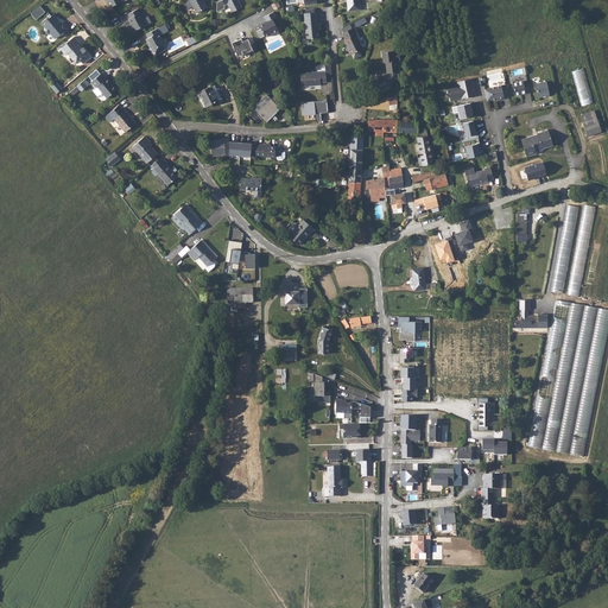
[(189,0),(196,13),(208,7),(203,0),(189,0)]
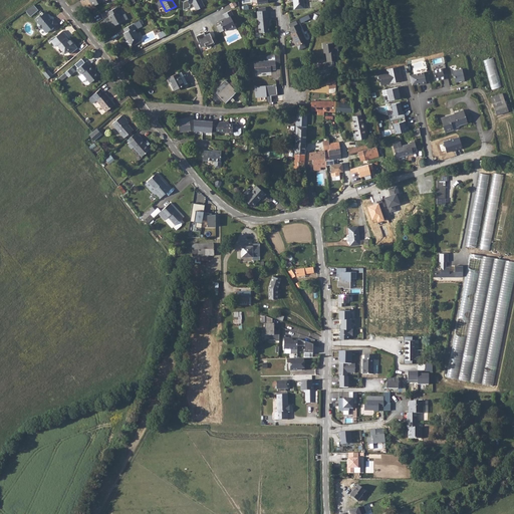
[(187,0),(188,0),(184,2),(184,9),(184,10),(190,7),(190,4),(193,3),(197,10),(205,6),(202,0),(187,0)]
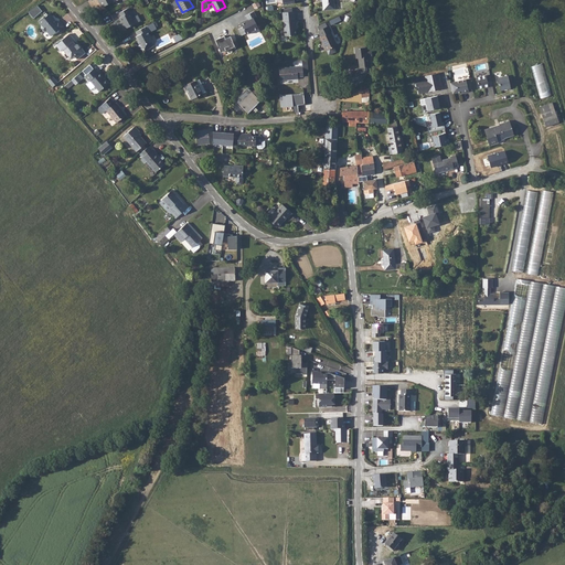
[(317,0),(318,0),(322,0),(323,2),(322,3),(323,10),(334,9),(333,0),(317,0)]
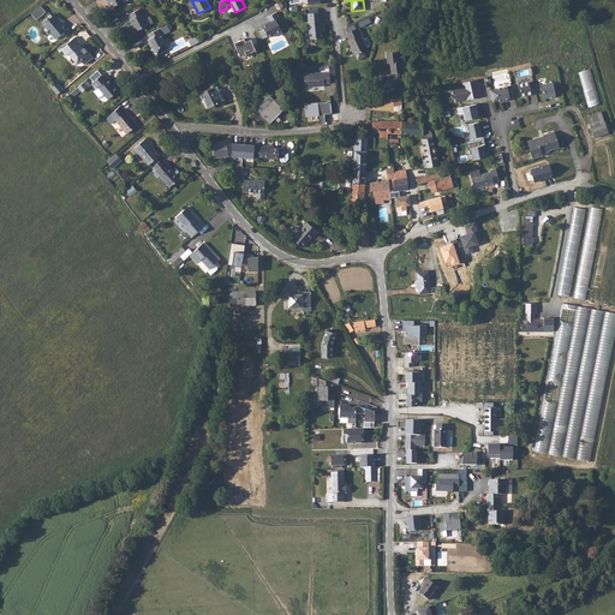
[(39,7),(29,15),(34,21),(43,13),(39,7)]
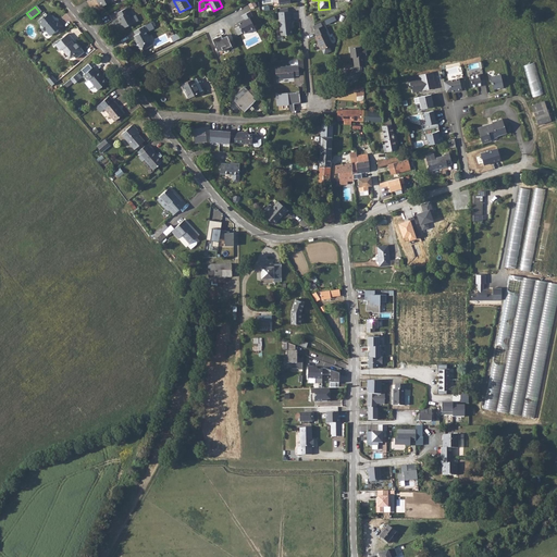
[(127,9),(119,13),(121,16),(119,19),(124,28),(139,21),(136,15),(132,17),(127,9)]
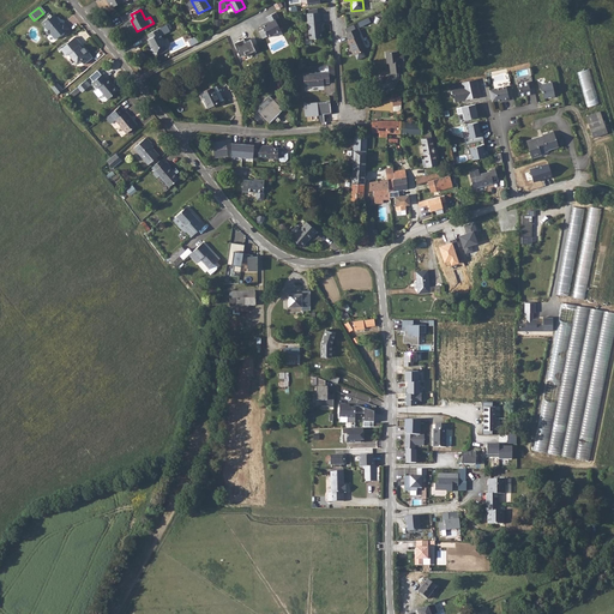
[(276,11),(268,16),(270,20),(270,19),(271,20),(268,23),(266,22),(262,24),(264,28),(259,31),(263,37),(268,35),(269,36),(282,30),(276,19),(278,17),(276,11)]
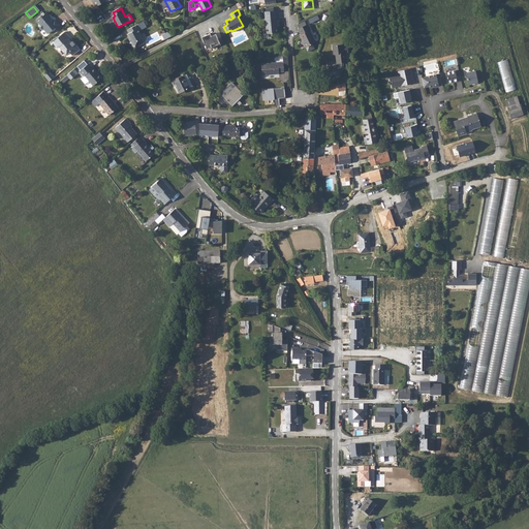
[(265,11),(267,34),(269,33),(277,32),(276,23),(277,23),(277,19),(276,19),(275,10),(274,10),(266,11),(265,11)]
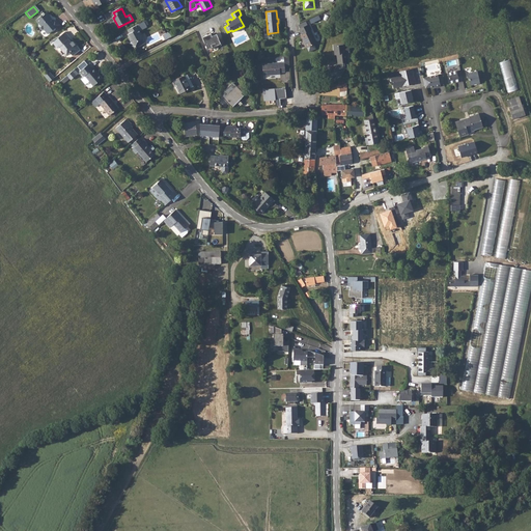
[(40,16),(36,20),(39,23),(39,26),(42,29),(44,29),(48,34),(59,25),(55,20),(53,22),(51,19),(52,18),(47,12),(42,17),(40,16)]
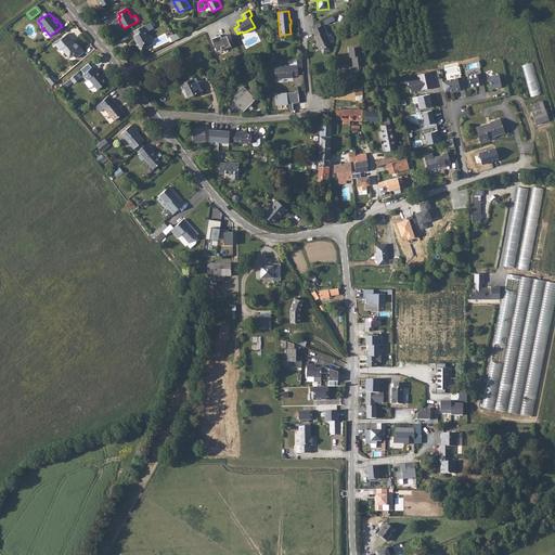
[(151,22),(134,31),(136,35),(134,36),(138,43),(138,46),(139,48),(142,49),(143,50),(152,46),(150,40),(145,31),(144,30),(147,29),(149,30),(154,27),(151,22)]
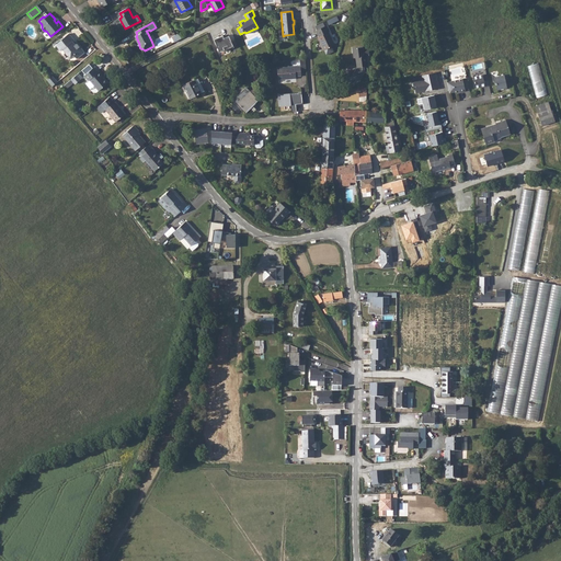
[(318,30),(317,30),(319,36),(318,36),(327,55),(334,52),(332,46),(334,45),(325,25),(324,26),(318,30)]
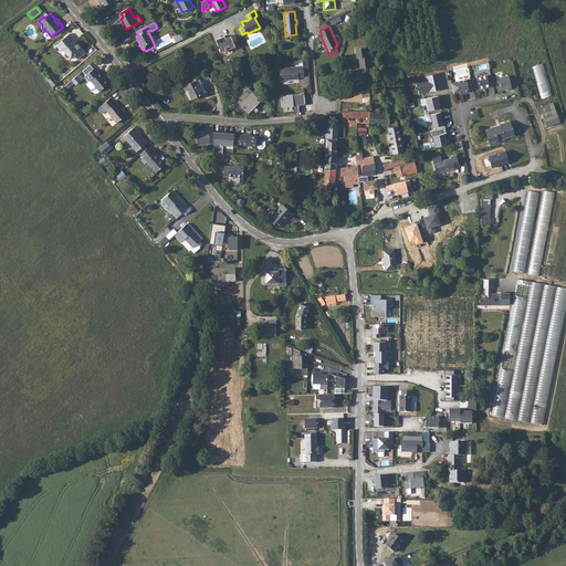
[(64,50),(67,53),(70,52),(74,58),(75,56),(77,60),(85,53),(79,44),(76,44),(76,45),(73,42),(75,41),(70,34),(62,40),(62,41),(56,45),(62,52),(64,50)]
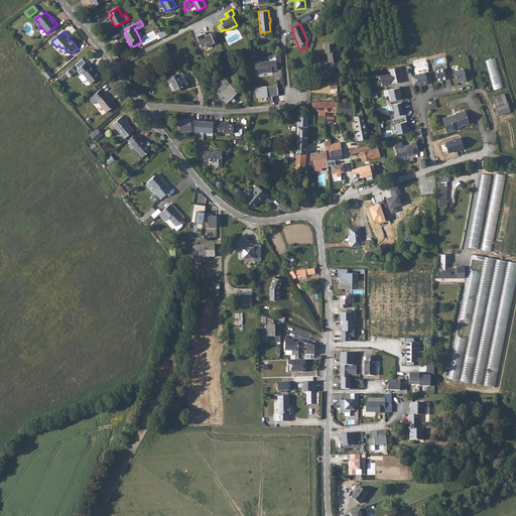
[(201,32),(197,34),(203,47),(207,45),(206,43),(210,42),(211,44),(215,42),(211,33),(207,35),(206,33),(202,34),(201,32)]
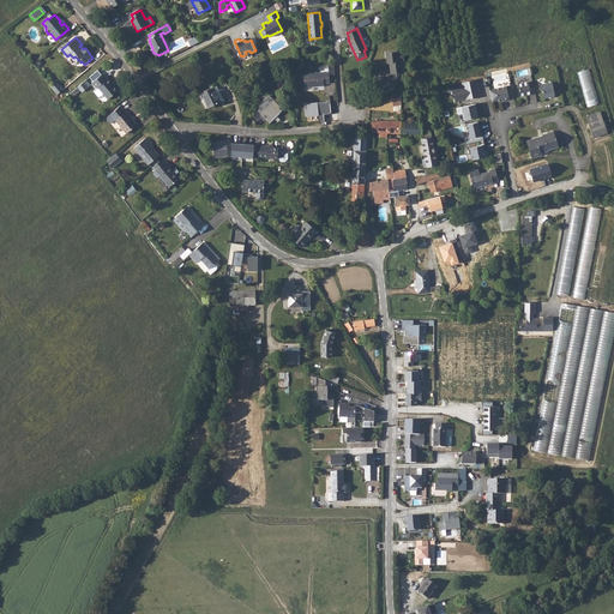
[(390,66),(391,73),(386,82),(396,86),(399,79),(397,77),(397,73),(403,72),(401,61),(404,61),(403,52),(401,50),(397,52),(397,50),(385,52),(387,64),(389,62),(390,66)]
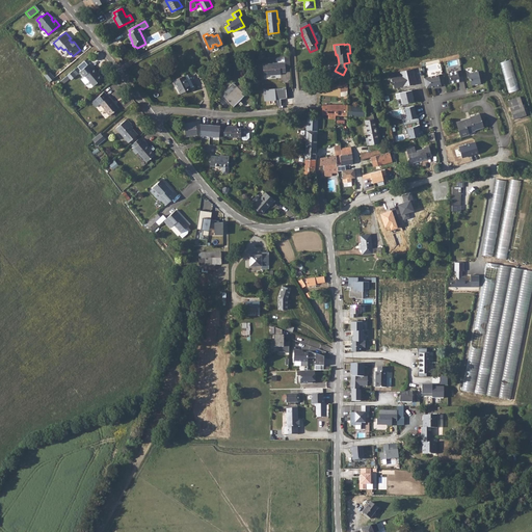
[(508,92),(519,90),(513,59),(502,61),(508,92)]
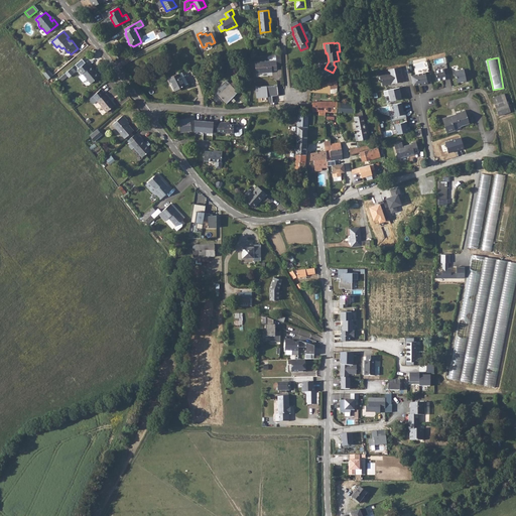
[(78,69),(77,71),(81,75),(82,74),(91,84),(99,77),(96,72),(95,73),(90,67),(90,68),(86,62),(85,63),(81,59),(75,65),(78,69)]
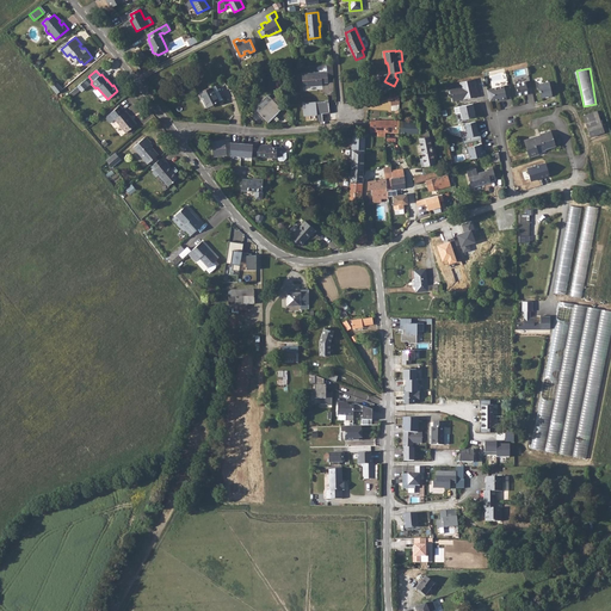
[(328,78),(327,72),(302,74),(303,87),(322,85),(322,84),(328,82),(328,78)]
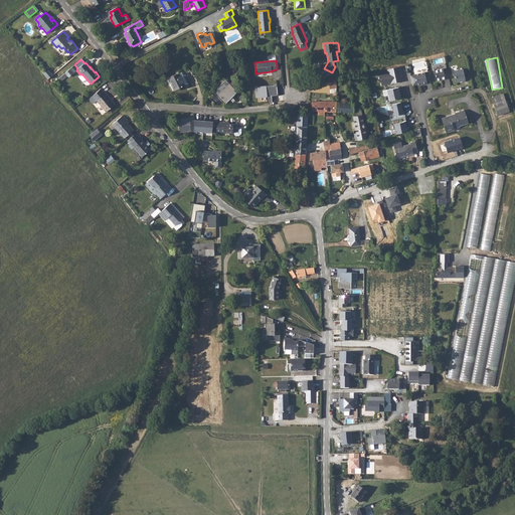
[(400,65),(387,68),(388,71),(380,73),(382,83),(390,81),(390,82),(401,80),(402,79),(400,70),(401,70),(400,65)]
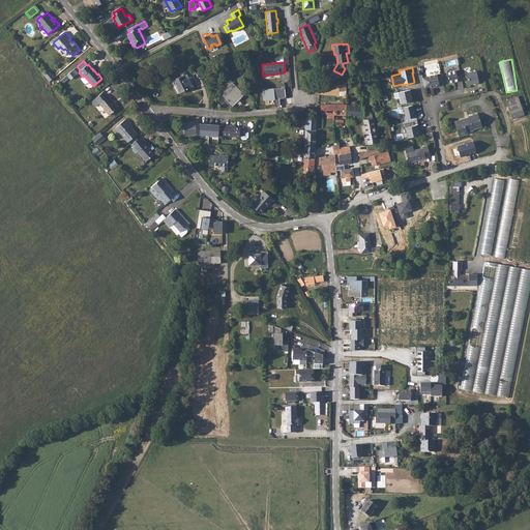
[(66,76),(69,80),(77,74),(74,69),(66,76)]
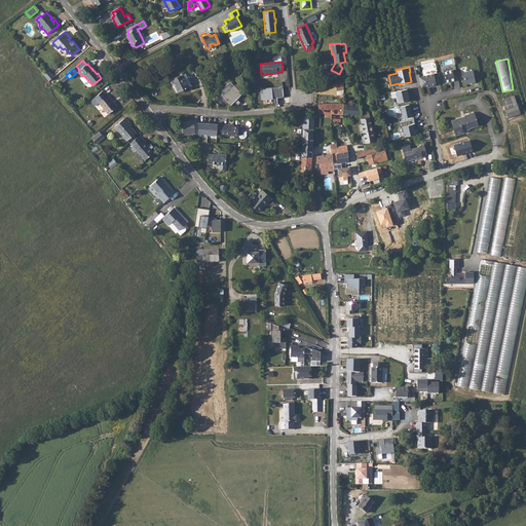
[(455,81),(459,80),(457,70),(453,71),(453,70),(444,72),(446,82),(455,80),(455,81)]
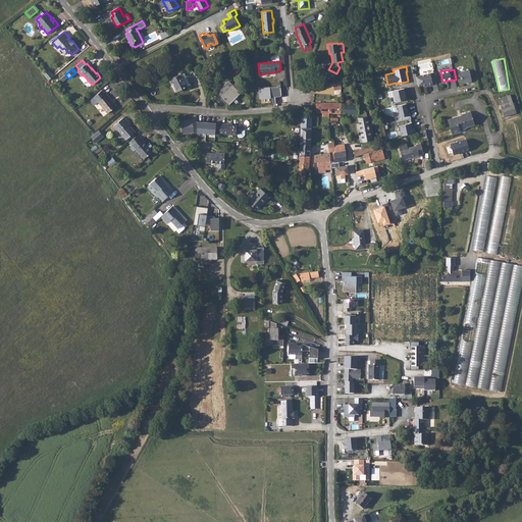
[(469,69),(460,71),(462,84),(472,82),(469,69)]
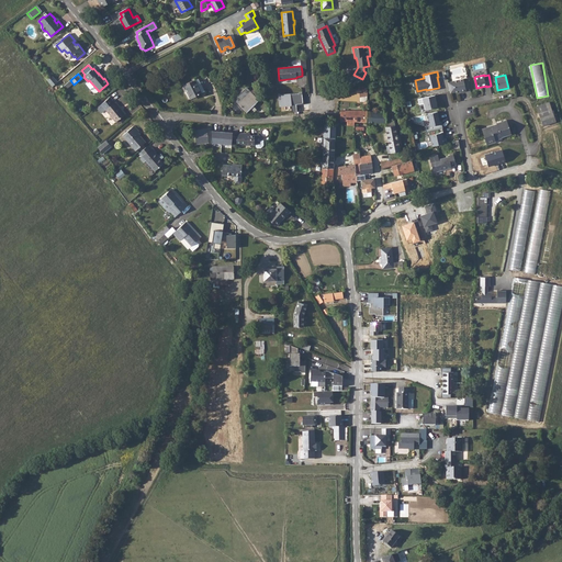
[(53,76),(47,80),(52,87),(57,82),(53,76)]
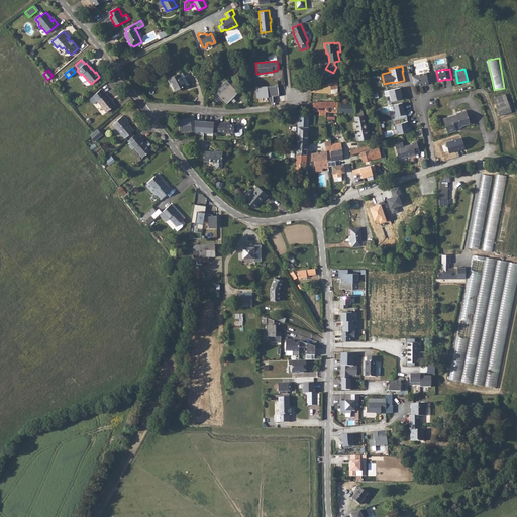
[(429,82),(432,81),(430,71),(412,75),(415,86),(422,84),(424,83),(424,84),(429,83),(429,82)]
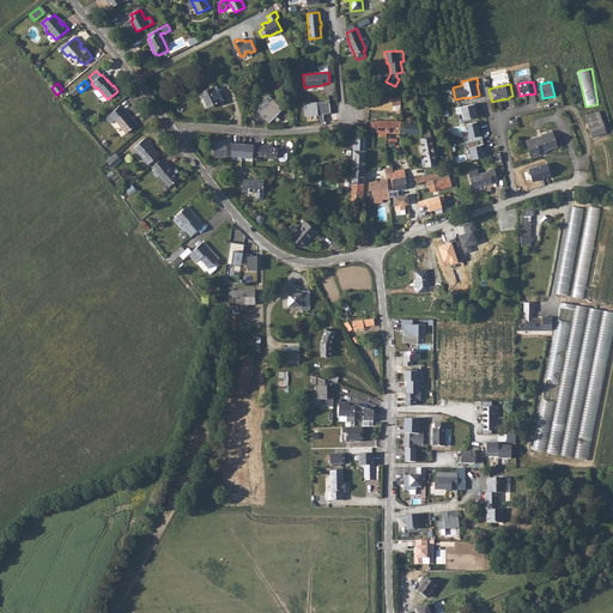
[(213,87),(201,95),(208,108),(220,101),(213,87)]
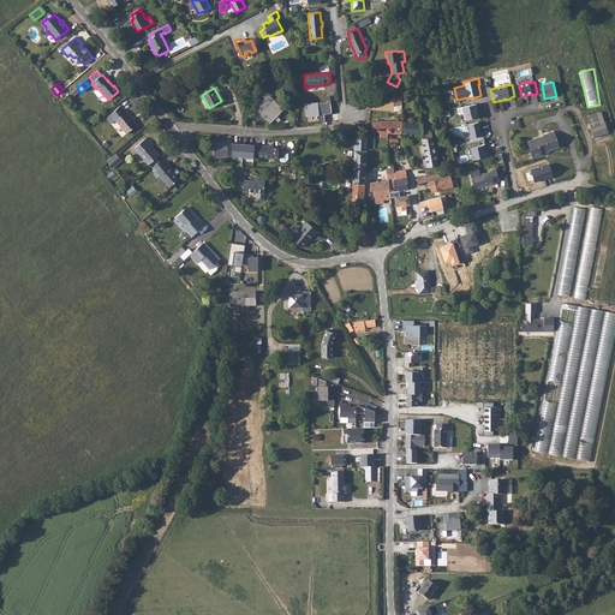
[(281,94),(275,100),(284,109),(287,106),(285,103),(287,101),(281,94)]
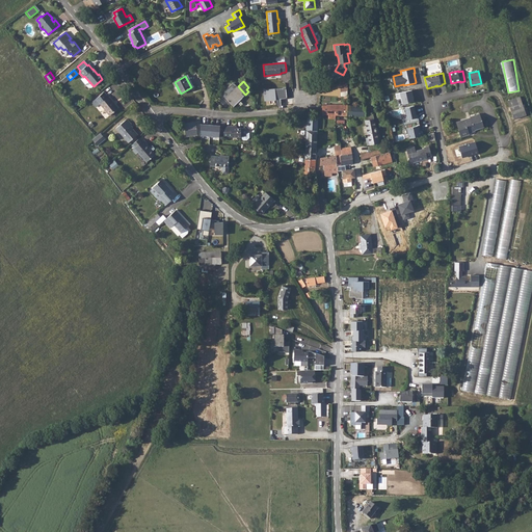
[(222,95),(234,106),(245,95),(238,86),(234,83),(222,95)]
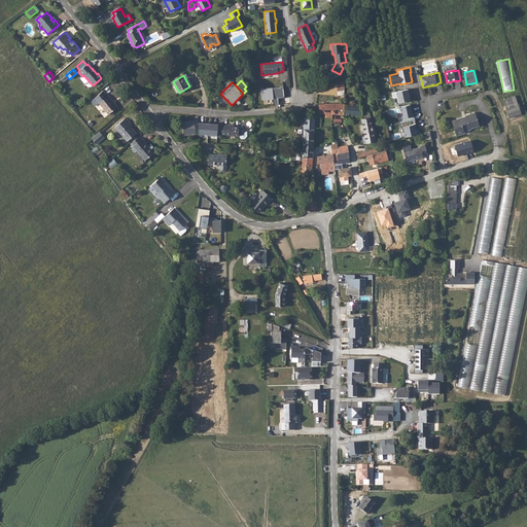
[(409,89),(392,92),(393,98),(397,97),(399,102),(411,100),(410,96),(409,93),(410,93),(409,89)]
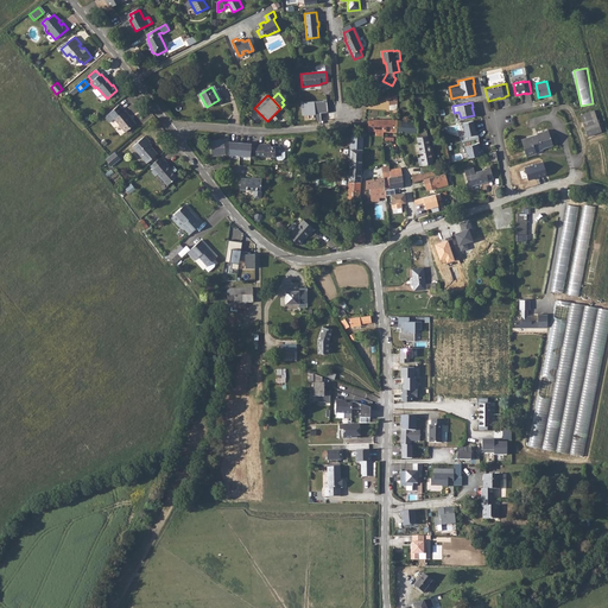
[(105,118),(107,120),(112,116),(114,119),(125,132),(135,124),(125,111),(124,111),(119,106),(105,118)]
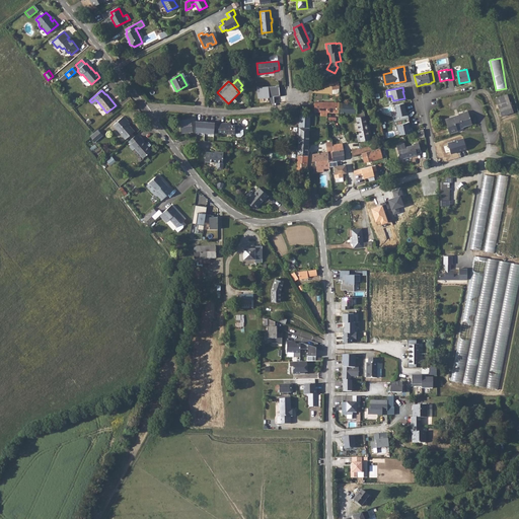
[(496,98),(502,117),(514,113),(508,94),(496,98)]
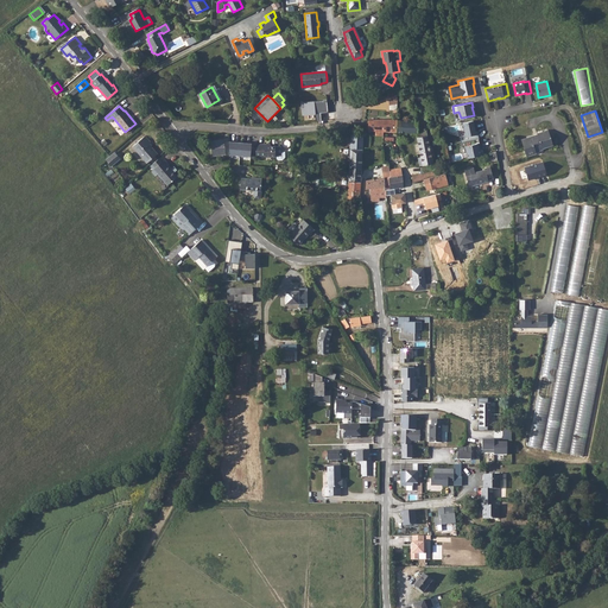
[(384,120),(368,120),(368,131),(397,132),(398,120),(384,120)]
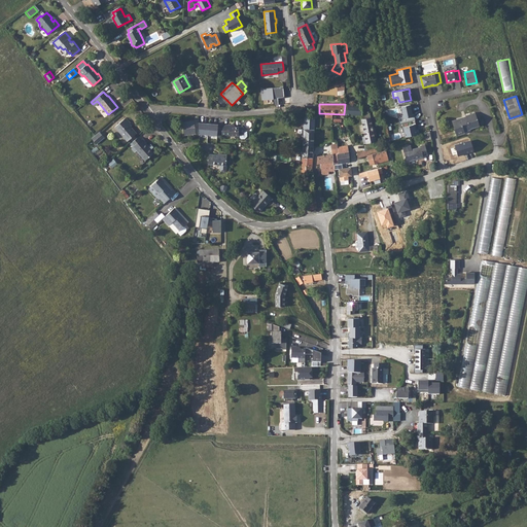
[(345,104),(344,114),(361,115),(365,136),(366,143),(376,142),(374,131),(375,131),(375,130),(376,128),(375,127),(374,126),(373,126),(370,112),(362,113),(362,105),(345,104)]
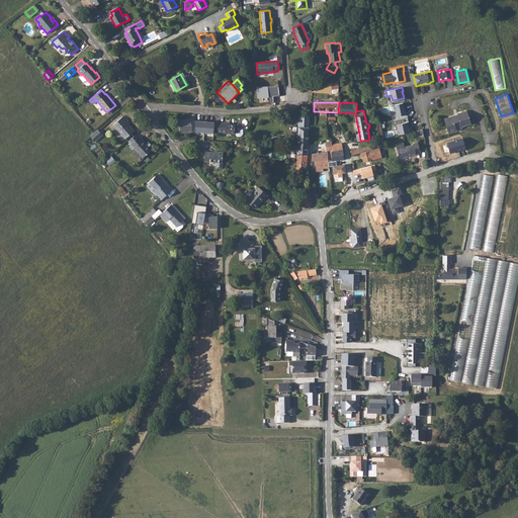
[(404,102),(395,104),(397,114),(392,115),(393,121),(396,120),(408,117),(408,113),(406,114),(404,102)]
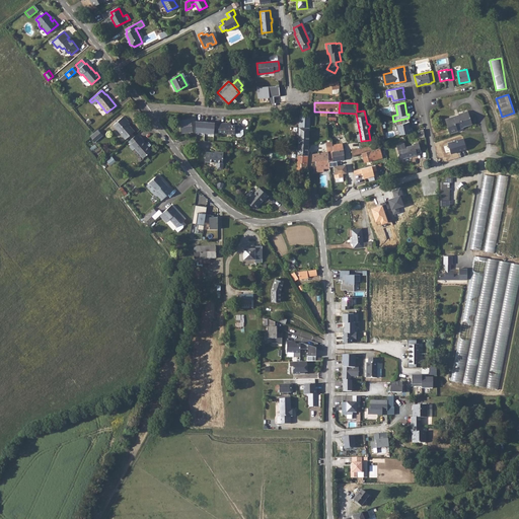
[(445,120),(449,134),(458,131),(457,130),(457,128),(459,127),(459,128),(463,127),(472,124),(468,110),(458,114),(459,115),(445,120)]
